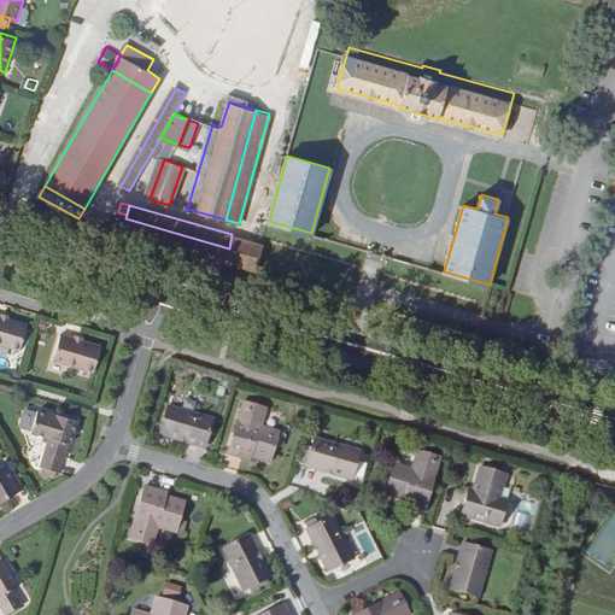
[(122,230),(255,269),(263,244),(232,234),(229,249),(126,218),(122,230)]
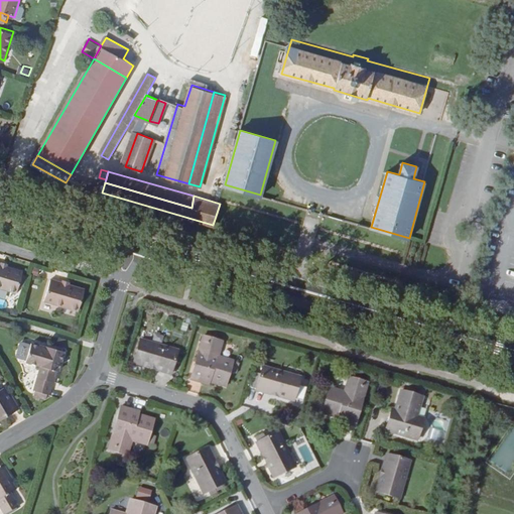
[(0,284),(16,289),(22,267),(0,260),(0,284)]
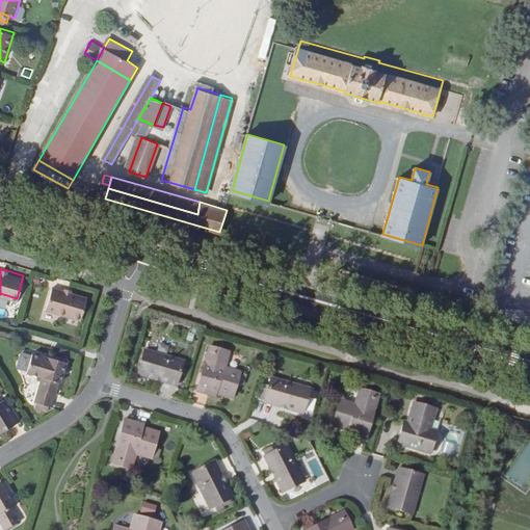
[(53,285),(47,307),(82,316),(88,294),(53,285)]
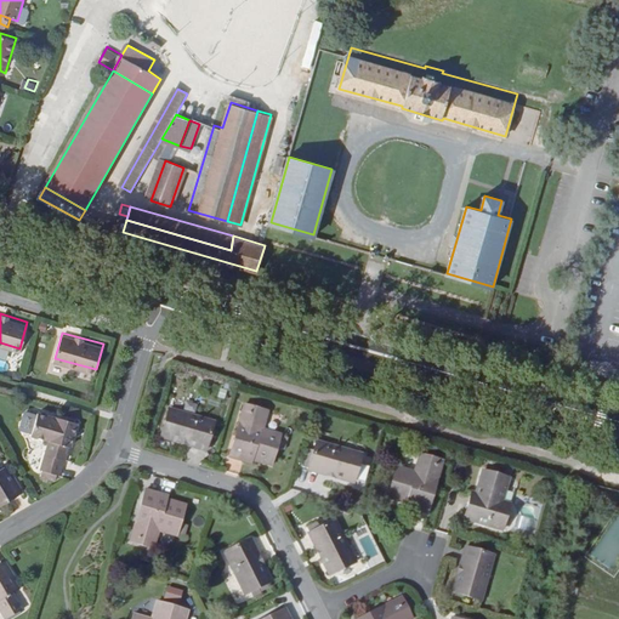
[(248,403),(233,455),(254,461),(255,458),(274,464),(283,432),(265,427),(270,410),(248,403)]
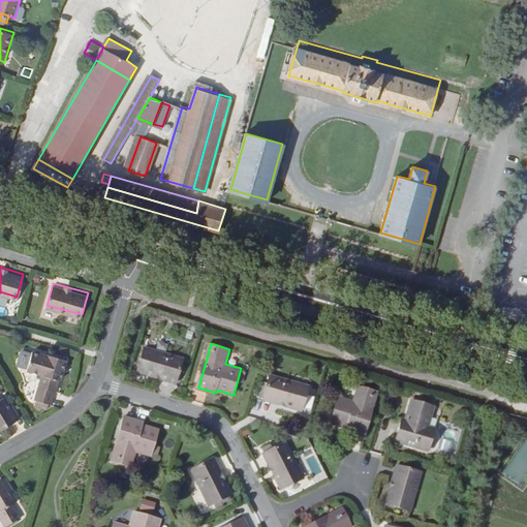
[(147,346),(140,370),(178,381),(185,358),(147,346)]
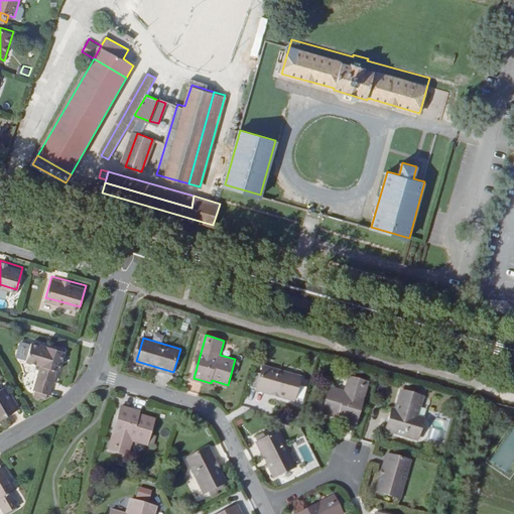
[(37,389),(35,394),(44,396),(45,392),(49,393),(50,393),(54,381),(55,381),(58,370),(59,369),(66,351),(48,346),(48,347),(33,343),(27,360),(42,365),(35,389),(37,389)]
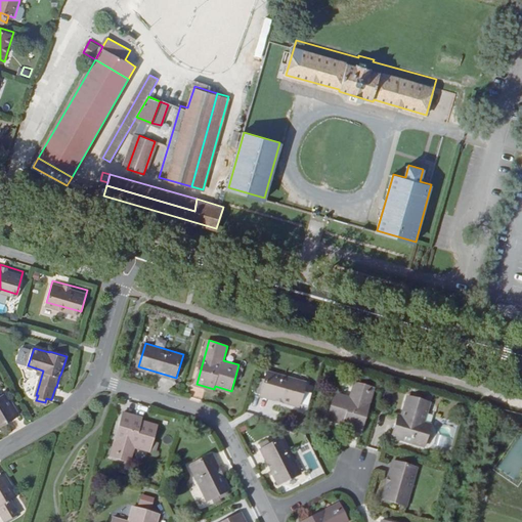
[(263,394),(263,395),(301,405),(307,382),(269,371),(267,380),(262,379),(258,392),(263,394)]
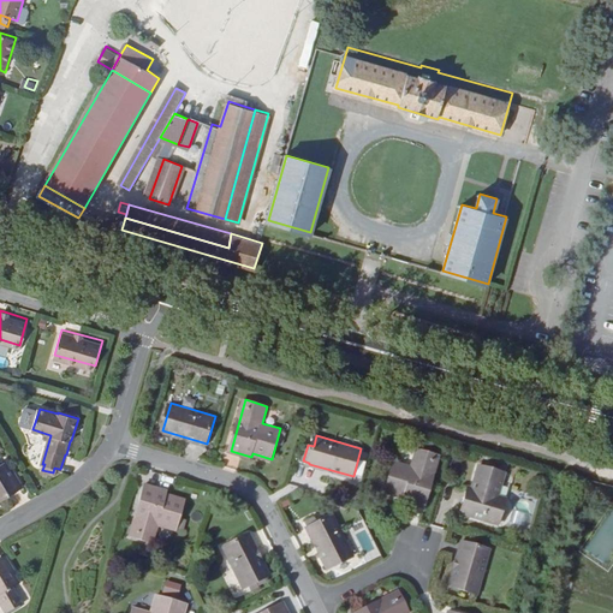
[(405,500),(426,506),(441,454),(418,448),(414,465),(396,460),(387,492),(406,497),(405,500)]
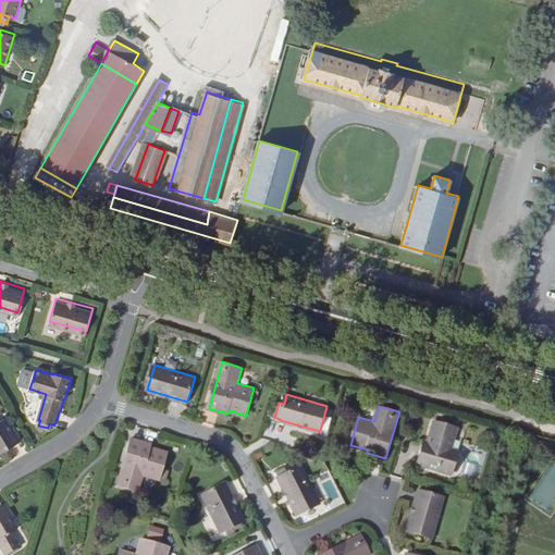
[(0,453),(22,441),(15,428),(14,429),(7,417),(1,420),(0,419),(0,453)]
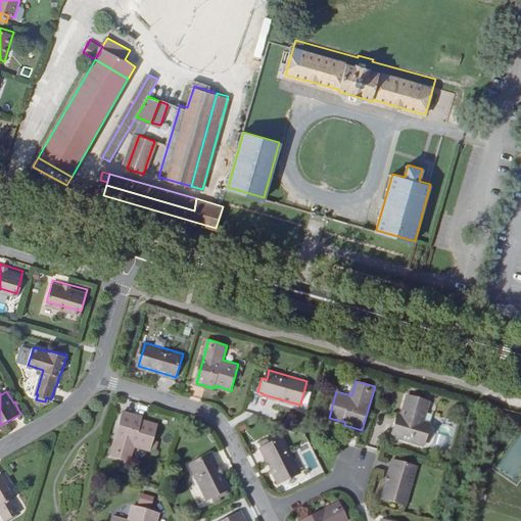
[(393,435),(425,443),(431,422),(425,421),(431,401),(409,394),(403,414),(400,413),(393,435)]
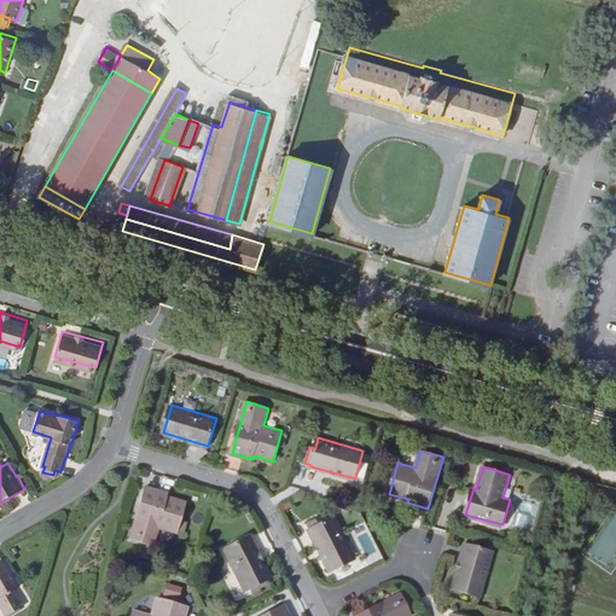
[(156,544),(161,526),(179,532),(187,501),(168,495),(169,492),(147,486),(133,538),(156,544)]
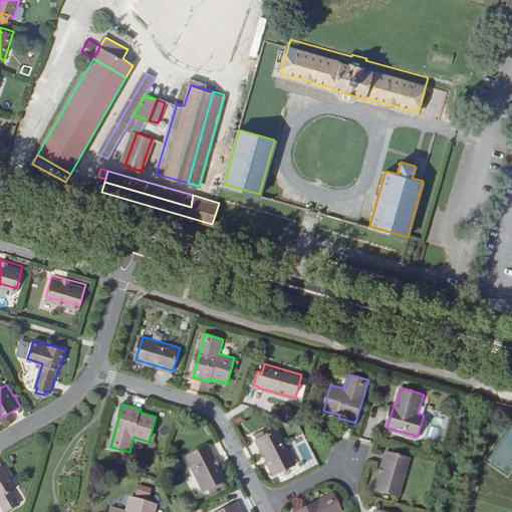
[(258,440),(275,474),(296,463),(279,429),(267,435),(265,430),(256,435),(258,439),(258,440)]
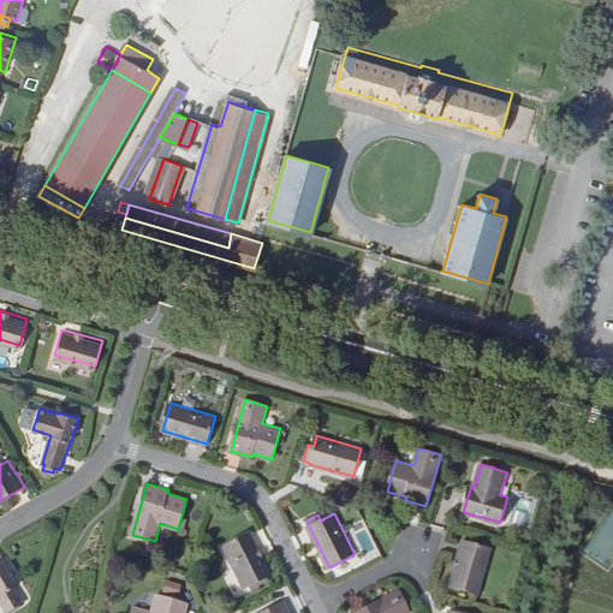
[(272,573),(251,533),(226,545),(245,585),(272,573)]
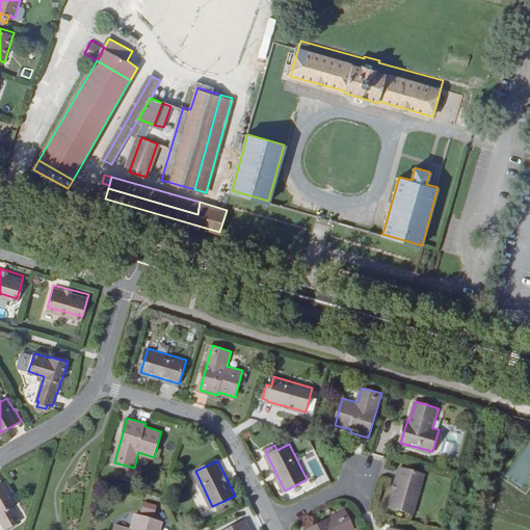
[(425,474),(401,467),(390,505),(415,512),(425,474)]
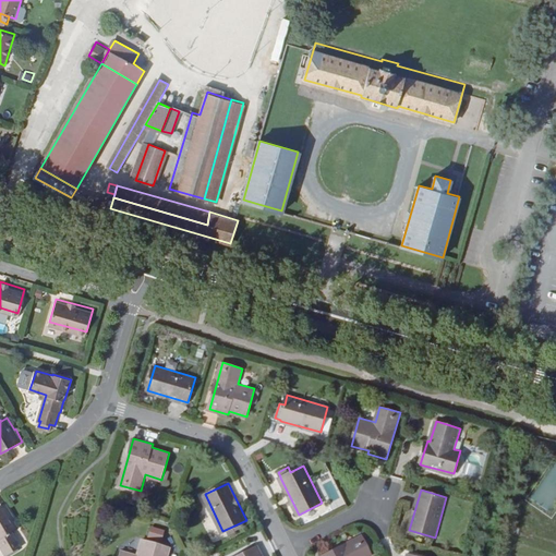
[(0,542),(8,555),(22,546),(13,532),(20,528),(14,518),(15,517),(8,504),(0,507),(0,542)]
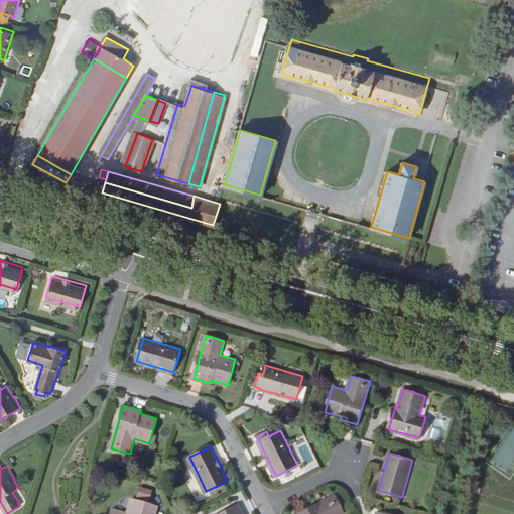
[(151,501),(154,489),(142,486),(139,497),(151,501)]
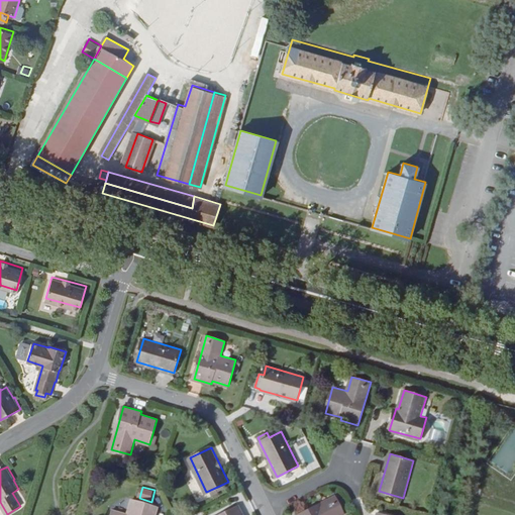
[(329,500),(298,514),(340,514),(345,513),(342,507),(347,504),(344,497),(330,503),(329,500)]
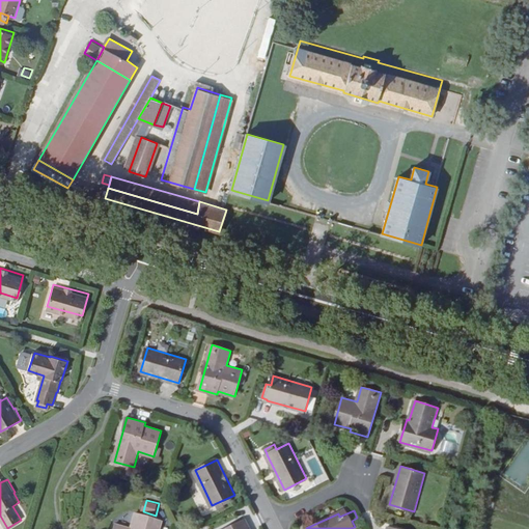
[(117,524),(115,528),(160,528),(163,521),(137,512),(132,528),(117,524)]
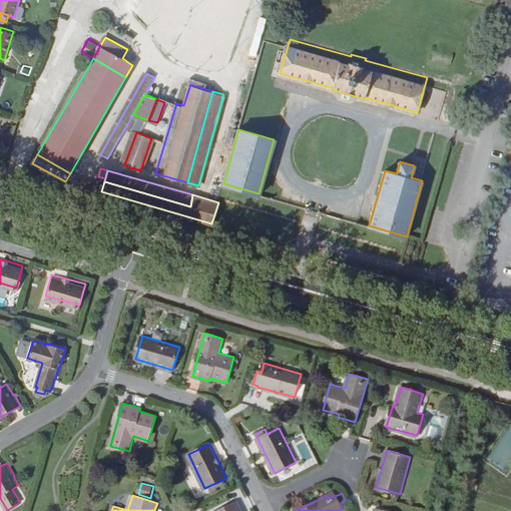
[(217,510),(242,510),(238,501),(217,510)]
